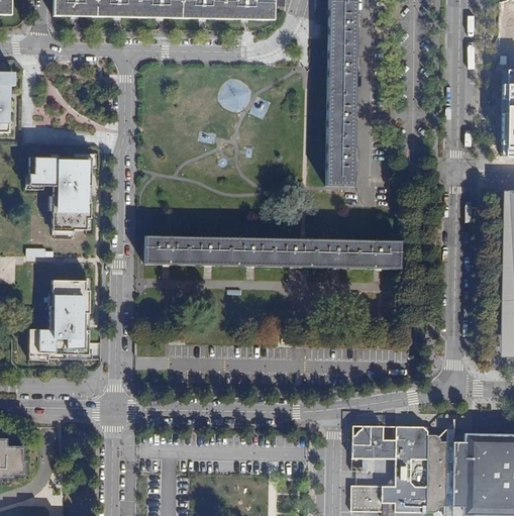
[(0,0),(0,13),(13,14),(13,0),(0,0)]
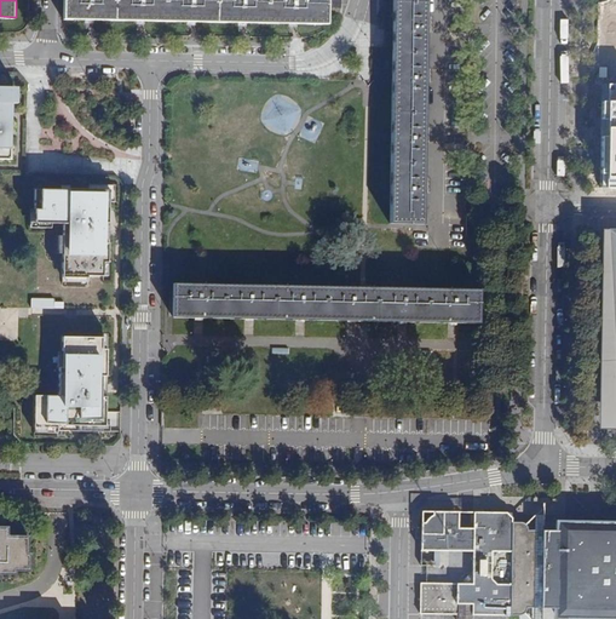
[(67,0),(67,18),(330,22),(330,0),(67,0)]
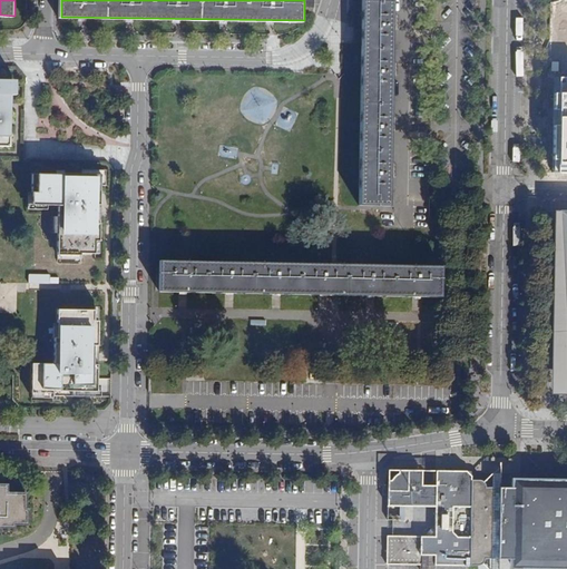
[(364,0),(362,204),(392,204),(394,0),(364,0)]
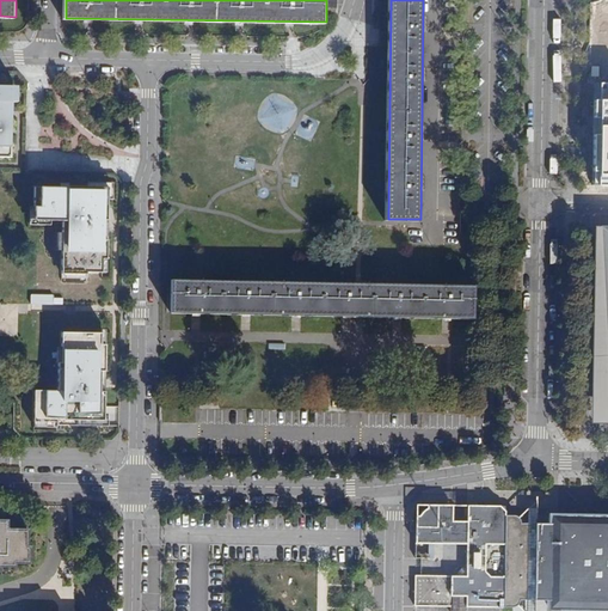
[(0,156),(14,157),(16,85),(0,84),(0,156)]
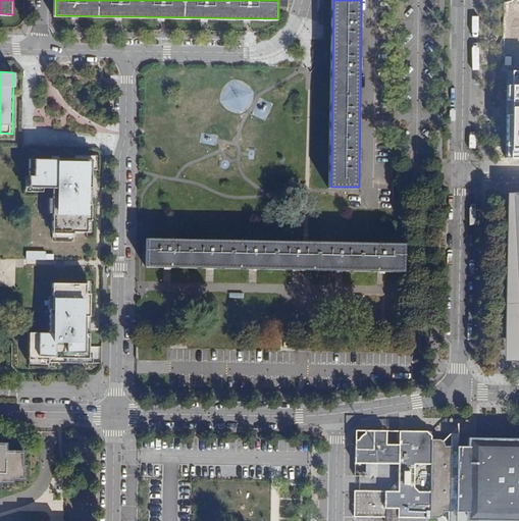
[(56,188),(55,232),(76,233),(76,231),(90,231),(90,220),(94,220),(94,204),(91,204),(91,187),(94,187),(94,159),(61,158),(61,159),(33,159),(32,187),(56,188)]
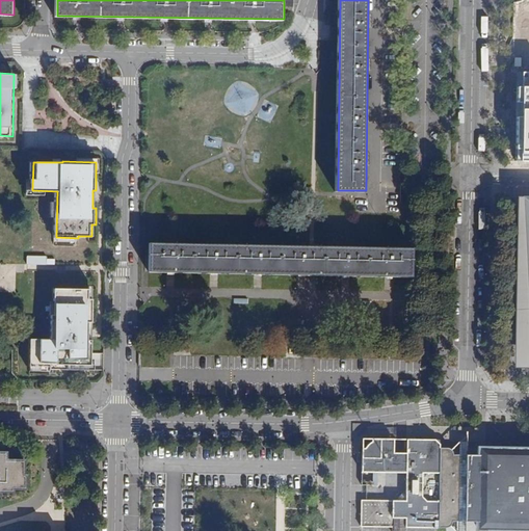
[(528,286),(524,195),(519,195),(516,367),(528,367),(528,286)]
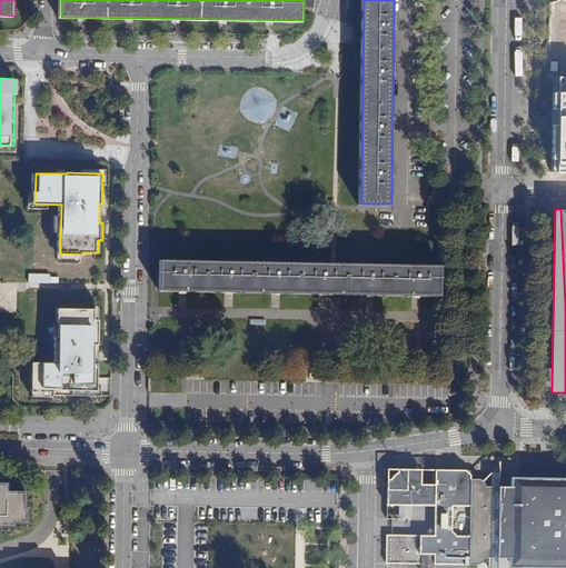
[(336,262),(162,258),(161,289),(335,292),(444,295),(444,265),(336,262)]
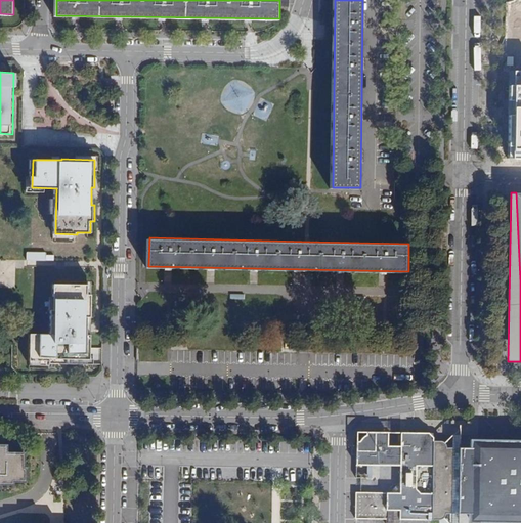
[(50,252),(30,252),(30,261),(49,261),(50,252)]
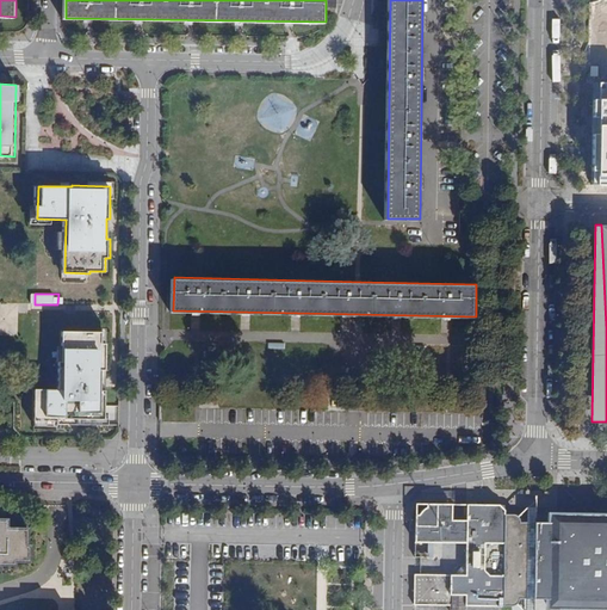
[(60,424),(106,425),(107,389),(103,389),(104,332),(64,331),(63,361),(61,361),(61,389),(37,389),(37,420),(60,420),(60,424)]
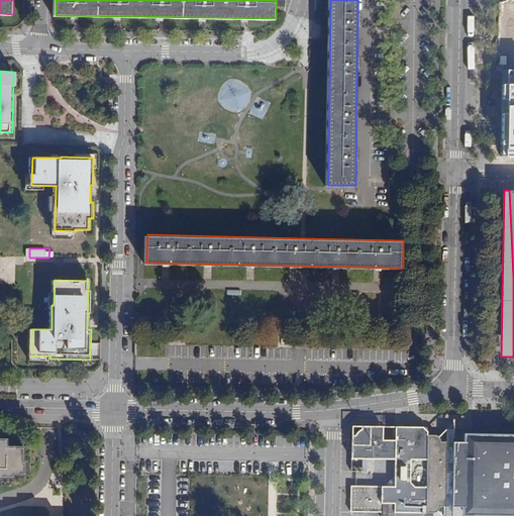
[(397,515),(398,511),(433,512),(434,435),(424,435),(424,430),(419,430),(419,427),(375,426),(372,426),(369,427),(366,428),(363,430),(361,432),(358,434),(357,436),(355,439),(354,443),(354,446),(354,470),(367,471),(368,456),(398,457),(397,478),(394,479),(390,483),(390,486),(353,485),(353,510),(384,511),(384,515),(388,515),(397,515)]
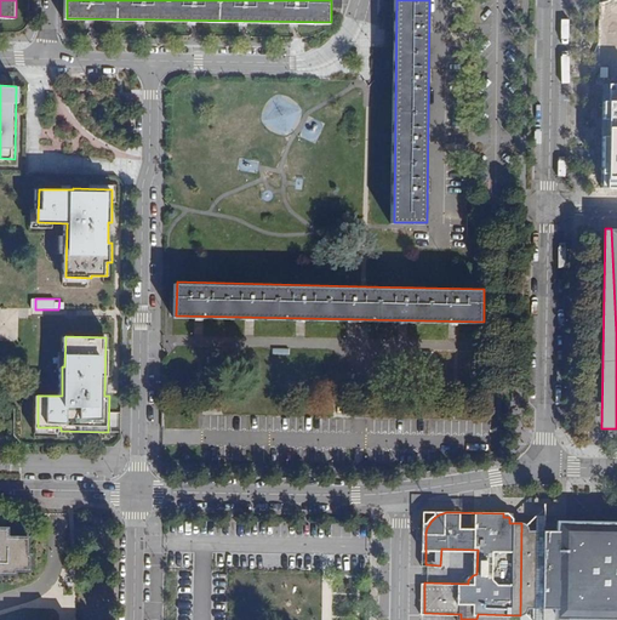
[(561,530),(536,530),(535,608),(561,608),(561,615),(567,615),(569,522),(561,522),(561,530)]
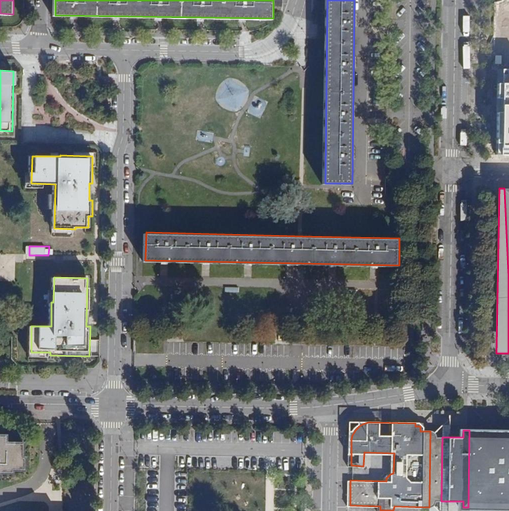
[(508,430),(469,430),(468,507),(508,508),(508,430)]
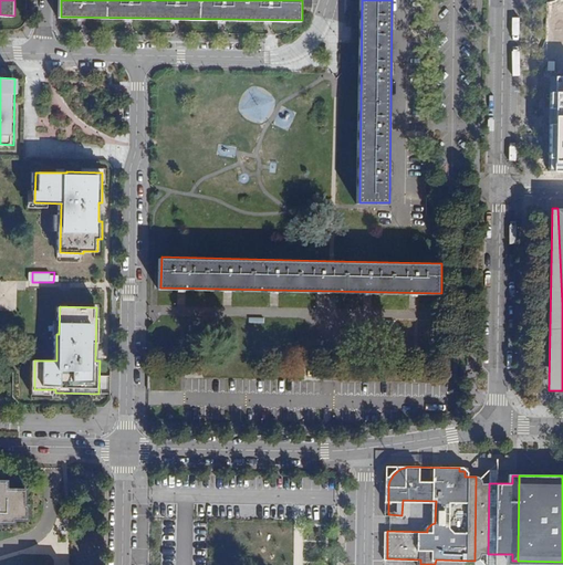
[(482,477),(476,477),(475,561),(476,561),(478,561),(479,560),(481,558),(483,556),(483,554),(488,554),(489,483),(486,482),(486,480),(483,478),(482,477)]
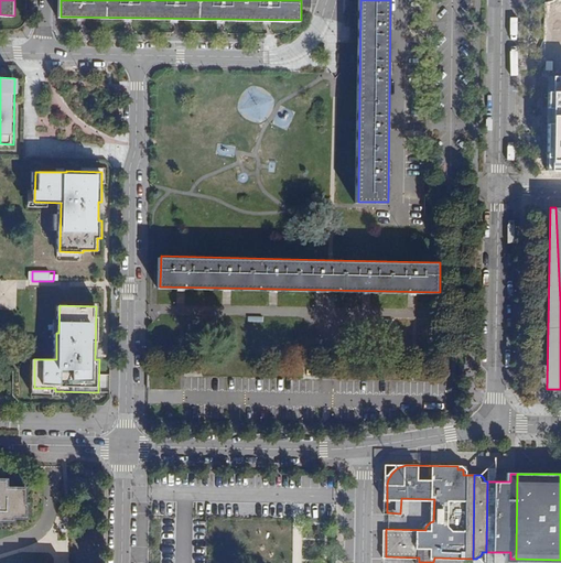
[(0,524),(0,521),(15,521),(15,518),(30,518),(30,502),(28,501),(28,487),(9,486),(9,478),(0,477),(0,524)]
